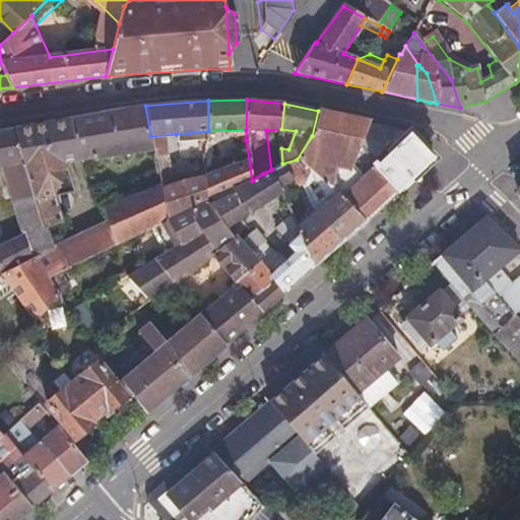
[(150,229),(167,220),(160,188),(150,136),(145,106),(111,111),(116,133),(88,138),(91,161),(95,179),(105,177),(104,171),(111,163),(110,156),(120,154),(118,141),(136,139),(141,177),(99,191),(108,220),(115,246),(150,229)]
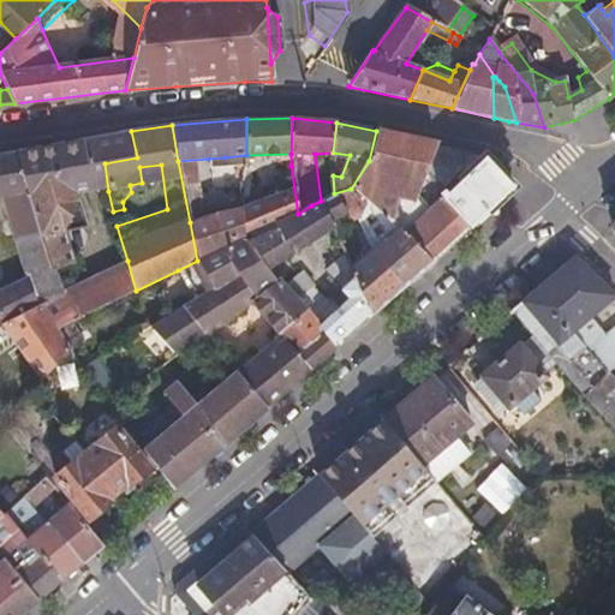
[(137,157),(131,131),(17,154),(41,239),(52,269),(75,264),(65,233),(84,228),(73,195),(95,191),(105,225),(115,222),(113,212),(108,191),(105,163),(137,157)]
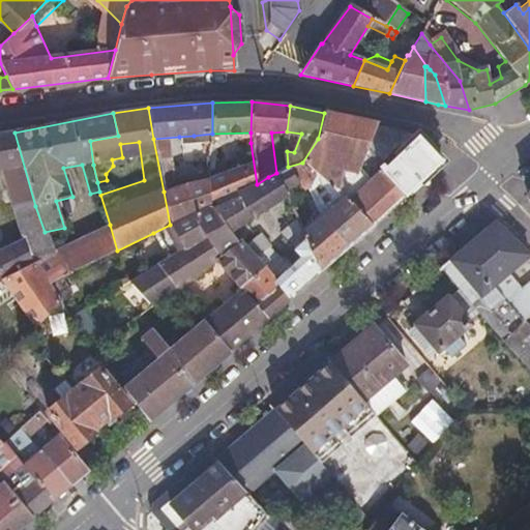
[(356,174),(364,151),(374,125),(376,123),(324,113),(318,139),(302,163),(337,190),(342,173),(356,174)]
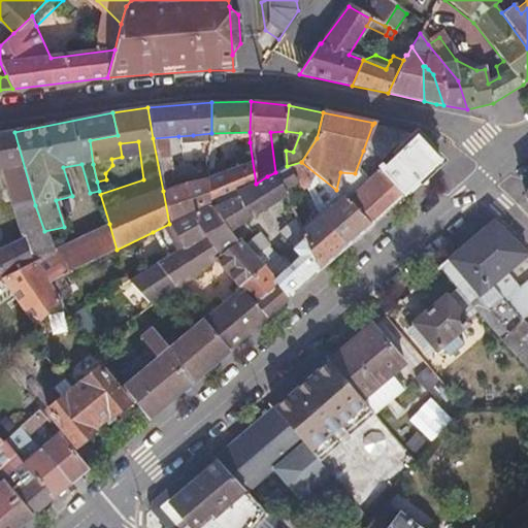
[(372,125),(363,151),(382,173),(402,195),(438,162),(414,135),(372,125)]
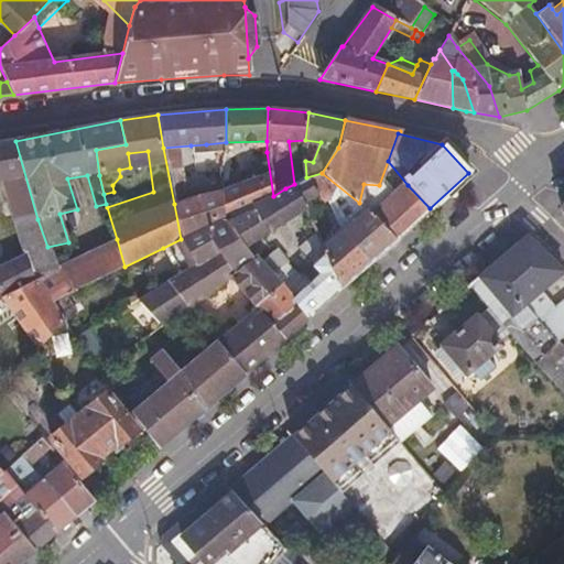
[(0,297),(55,269),(47,247),(38,219),(15,141),(0,142),(0,180),(0,181),(22,256),(0,266),(0,297)]
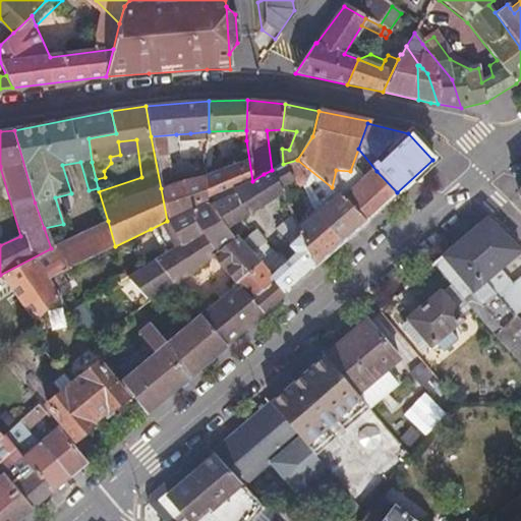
[(191,141),(190,133),(176,134),(177,142),(191,141)]
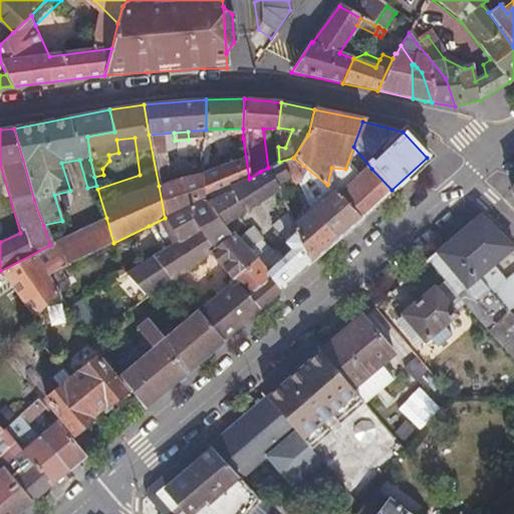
[(207,205),(249,179),(243,139),(232,139),(233,162),(200,174),(204,200),(207,205)]
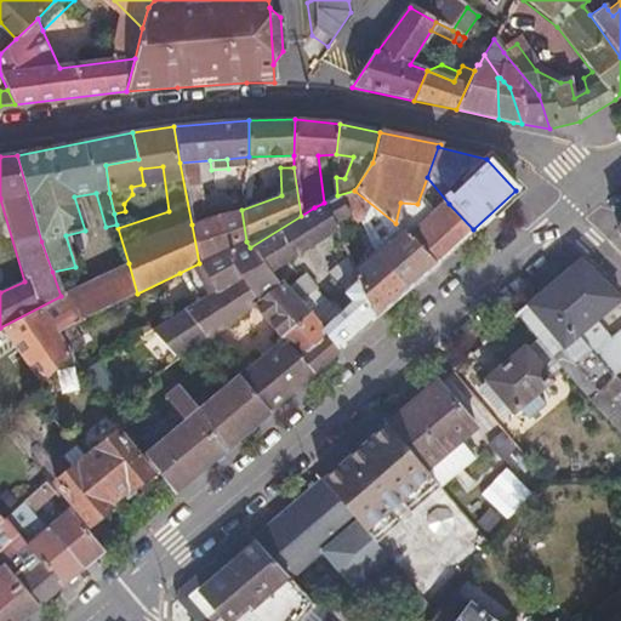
[(449,204),(427,177),(417,204),(400,203),(396,223),(403,232),(434,263),(473,229),(449,204)]
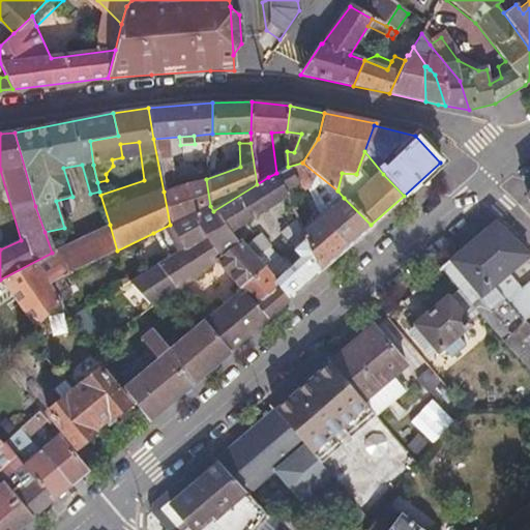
[(344,198),(337,190),(302,163),(288,167),(298,182),(300,185),(311,198),(315,207),(323,216),(344,198)]
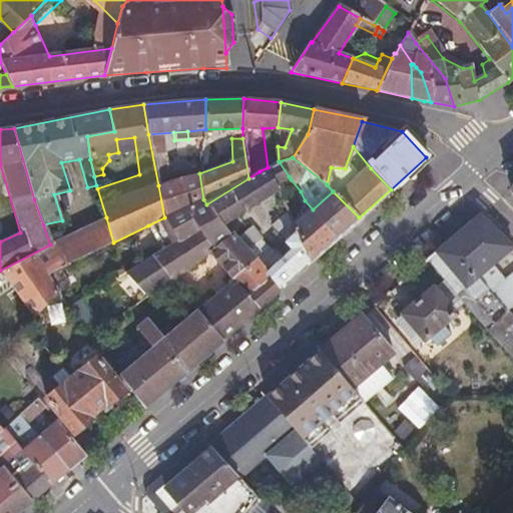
[(277,184),(289,176),(279,161),(268,167),(260,171),(248,178),(206,204),(203,199),(164,217),(177,240),(196,228),(212,249),(230,237),(223,226),(279,191),(277,184)]
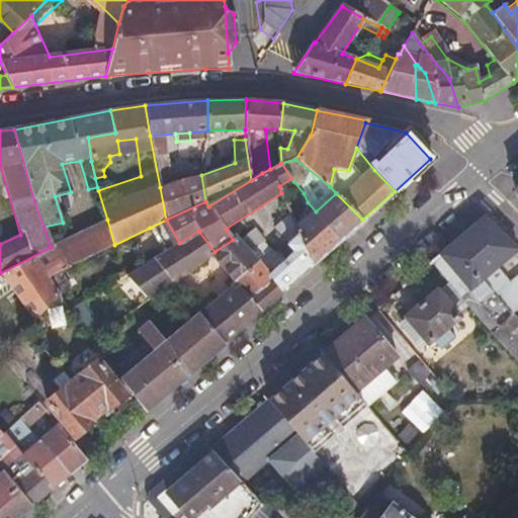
[(160,187),(166,220),(205,201),(201,175),(160,187)]
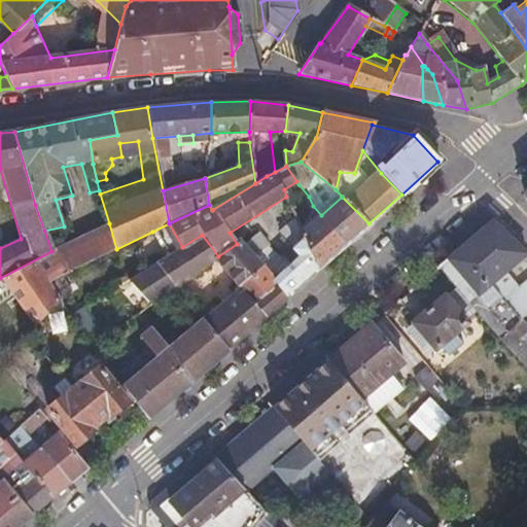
[(369,223),(342,197),(321,215),(326,222),(345,245),(369,223)]
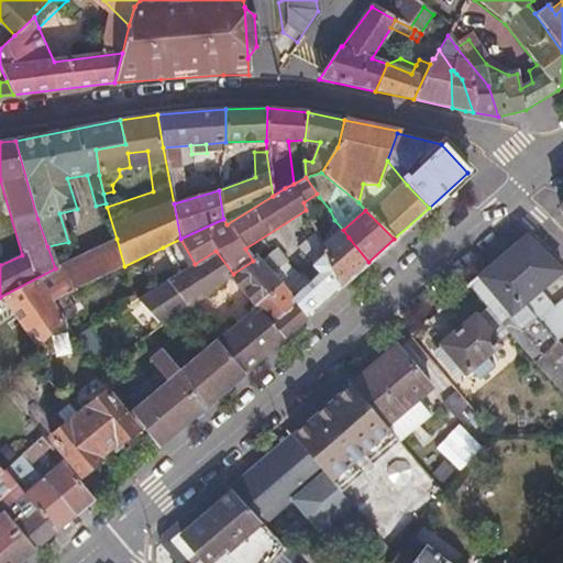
[(340,287),(368,262),(349,238),(343,230),(322,247),(326,254),(340,287)]
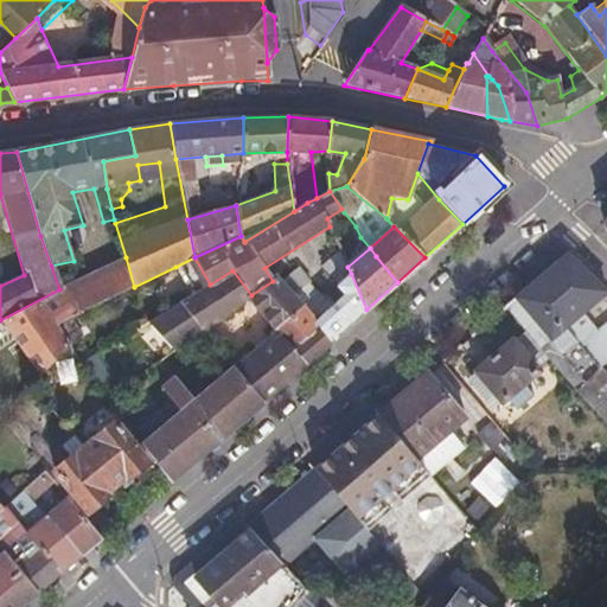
[(351,274),(347,267),(340,249),(321,267),(338,287),(351,274)]
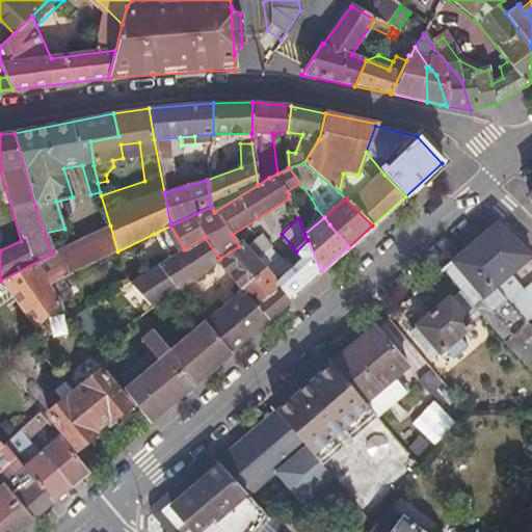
[(52,254),(0,281),(0,282),(33,329),(59,303),(49,285),(60,278),(117,251),(110,225),(52,254)]
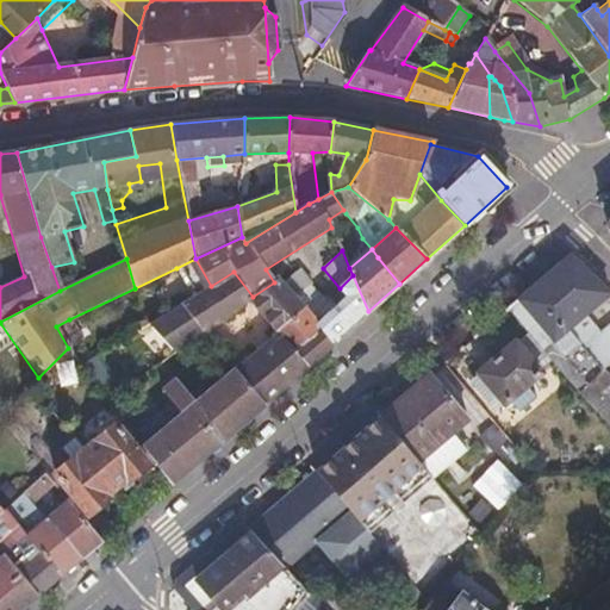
[(192,298),(211,286),(195,259),(176,268),(192,298)]
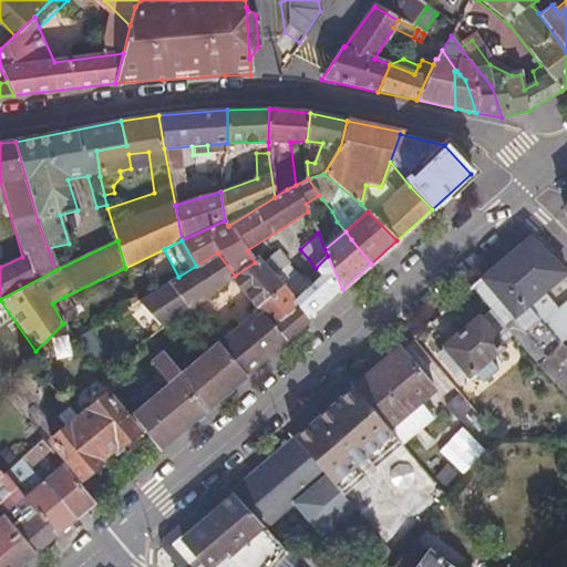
[(474,289),(539,366),(562,346),(566,339),(566,305),(553,319),(535,299),(566,274),(539,247),(524,246),(474,289)]
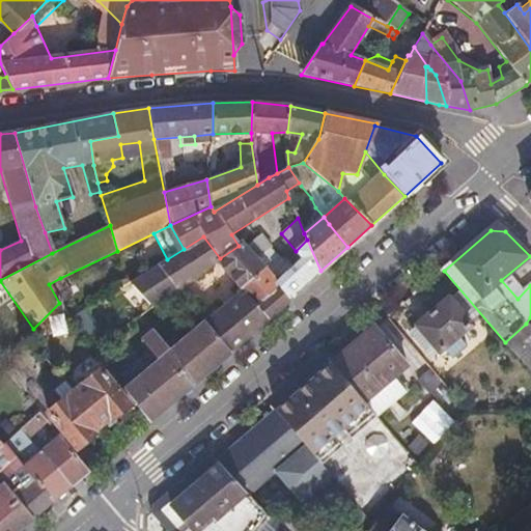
[(315,276),(320,271),(307,240),(296,251),(302,259),(315,276)]
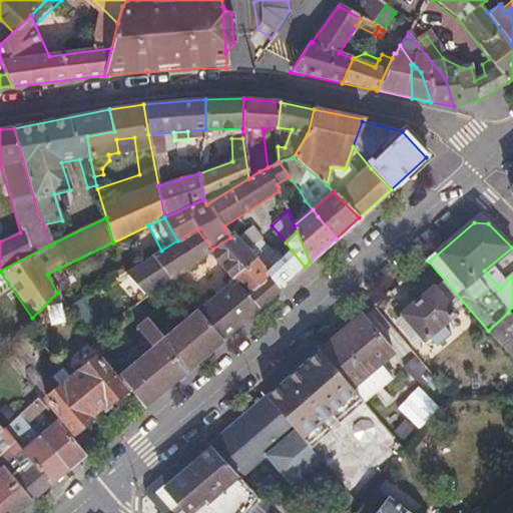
[(234,234),(230,237),(212,249),(207,253),(208,254),(230,280),(254,260),(245,247),(242,244),(234,234)]
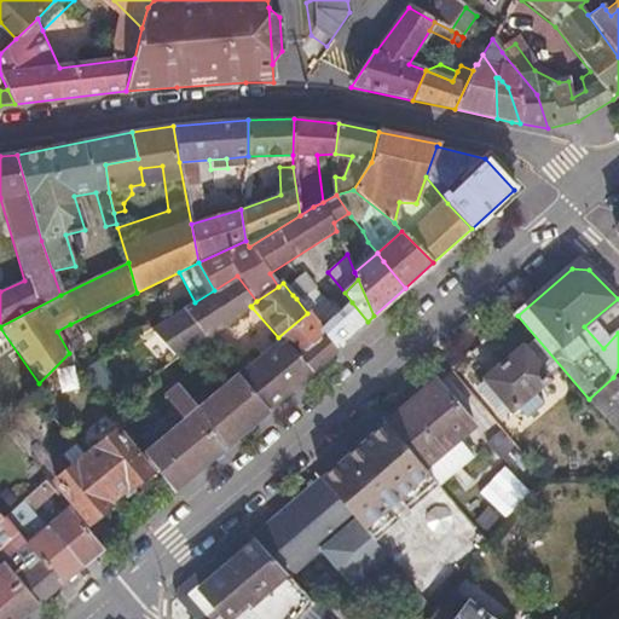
[(301,289),(293,295),(296,299),(305,291),(301,289)]
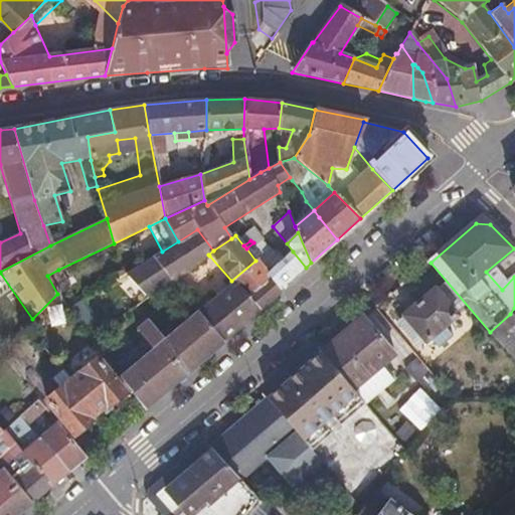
[(298,275),(306,268),(293,251),(285,259),(298,275)]
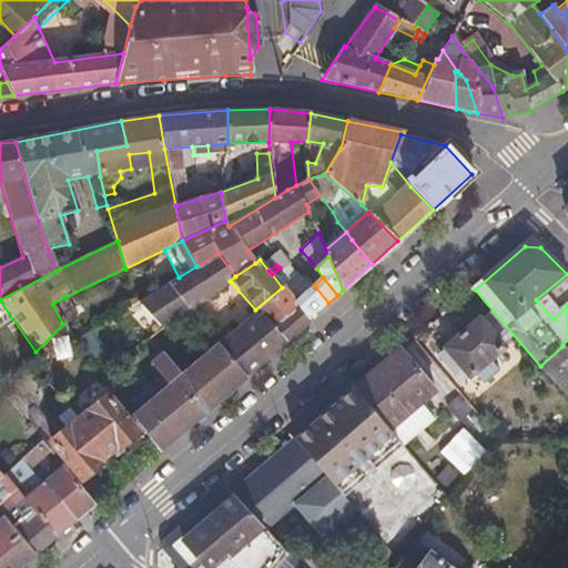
[(310,318),(328,303),(314,285),(295,302),(298,306),(310,318)]
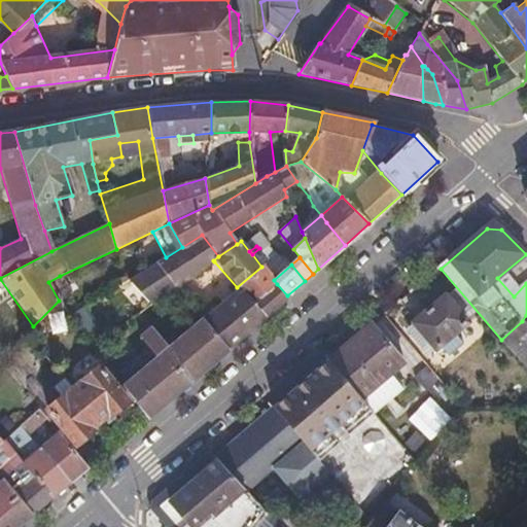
[(277,284),(274,280),(261,267),(237,287),(239,289),(252,305),(277,284)]
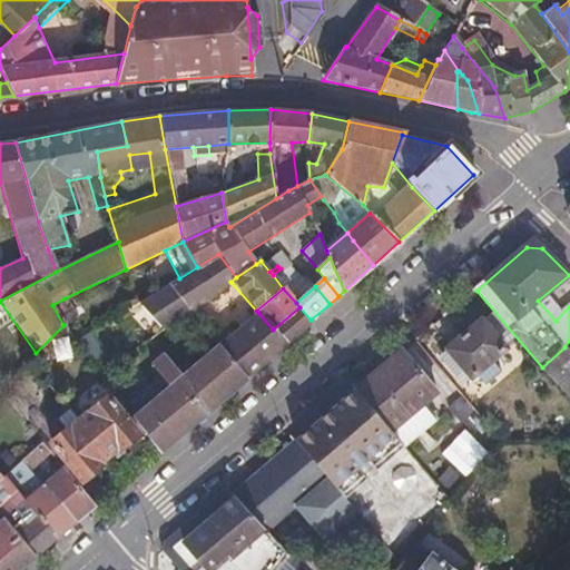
[(172,321),(150,295),(140,302),(160,330),(172,321)]
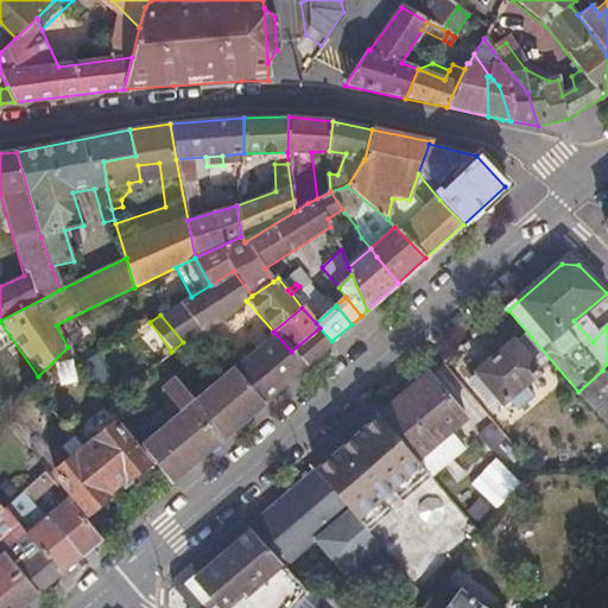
[(68,347),(69,347),(81,339),(69,318),(56,325),(68,347)]
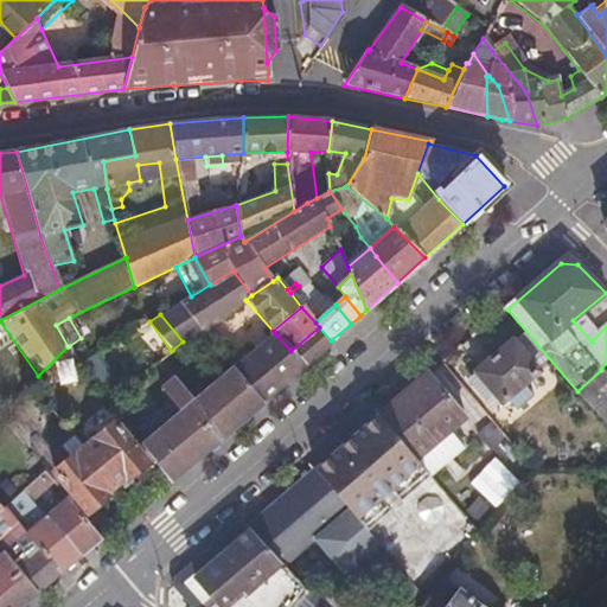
[(262,400),(331,340),(319,327),(291,351),(275,333),(240,364),(231,353),(227,357),(236,369),(262,400)]
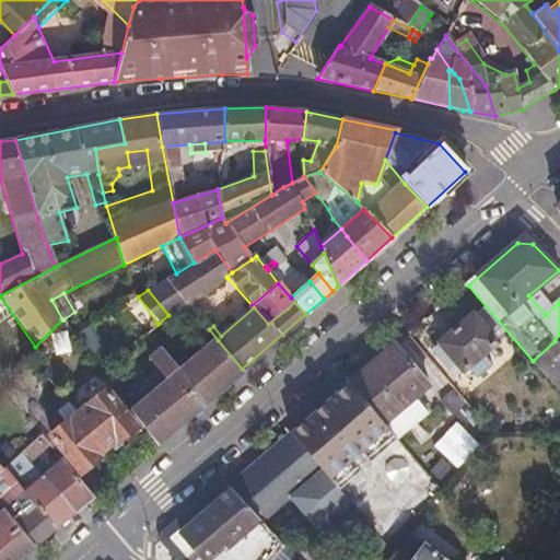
[(468,366),(483,353),(497,342),(475,316),(443,345),(465,370),(468,366)]
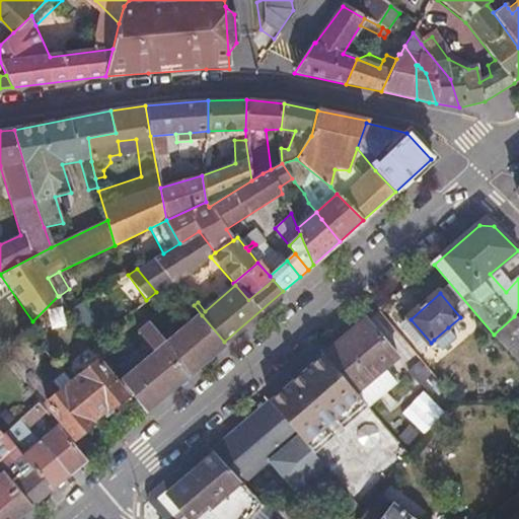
[(144,412),(224,342),(202,315),(167,345),(150,324),(138,334),(154,354),(121,382),(144,412)]
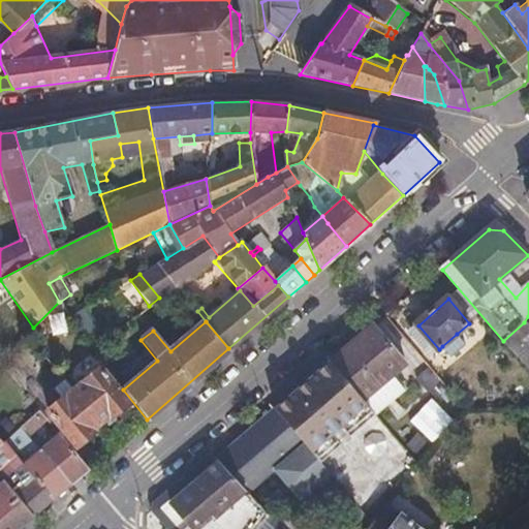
[(503,341),(528,369),(528,328),(524,322),(503,341)]
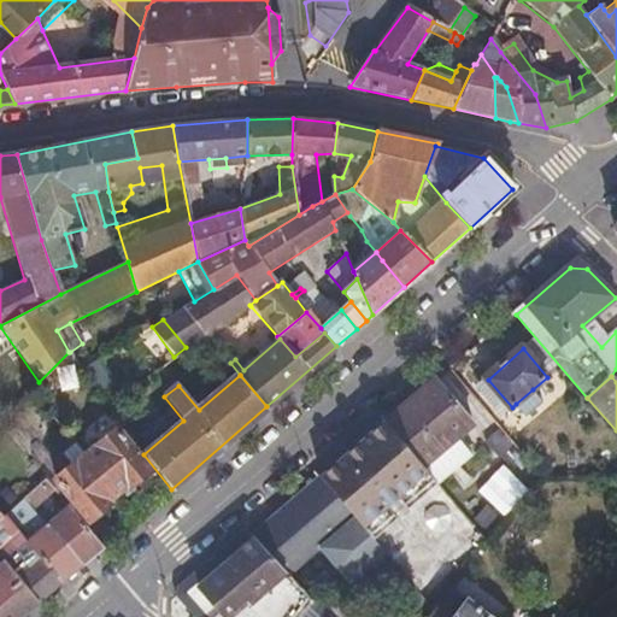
[(422,466),(457,436),(471,424),(436,381),(386,425),(422,466)]
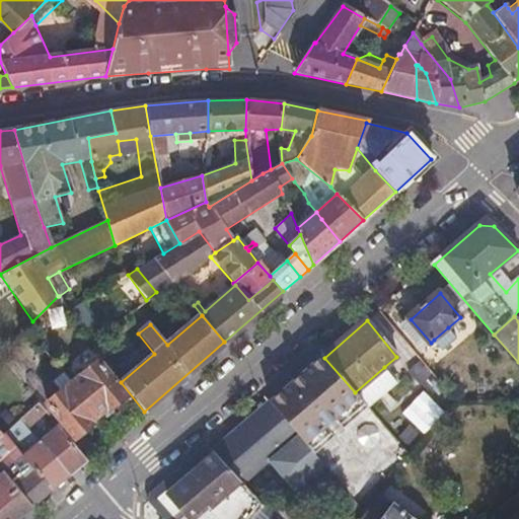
[(45,340),(31,322),(24,329),(39,346),(45,340)]
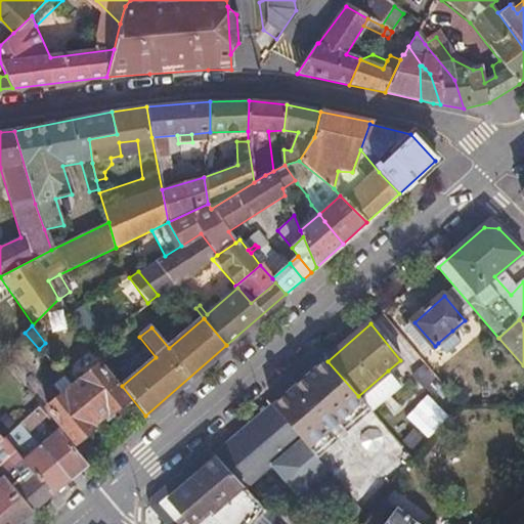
[(462,341),(452,331),(438,343),(446,354),(462,341)]
